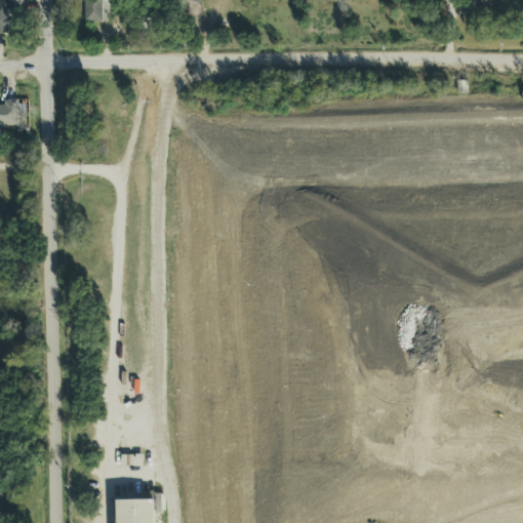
[(0,32),(11,32),(12,7),(7,7),(7,0),(0,0),(0,32)]
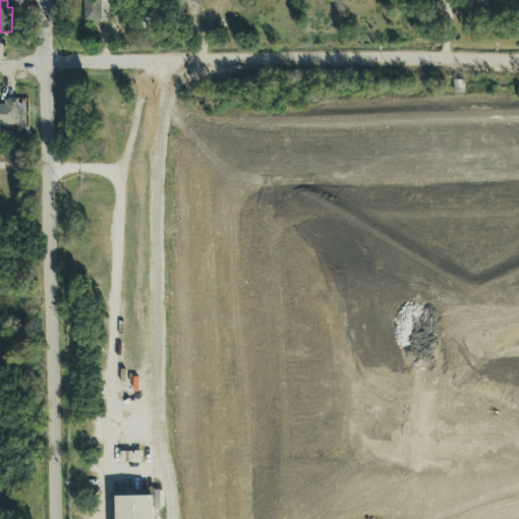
[(81,0),(81,19),(105,20),(105,0),(81,0)]
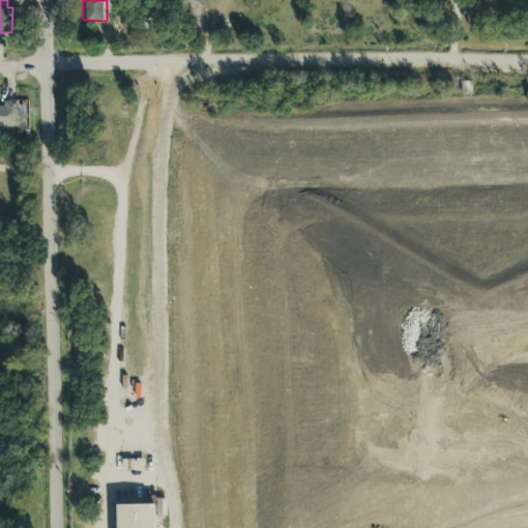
[(0,127),(16,127),(16,98),(3,98),(3,105),(0,105),(0,127)]
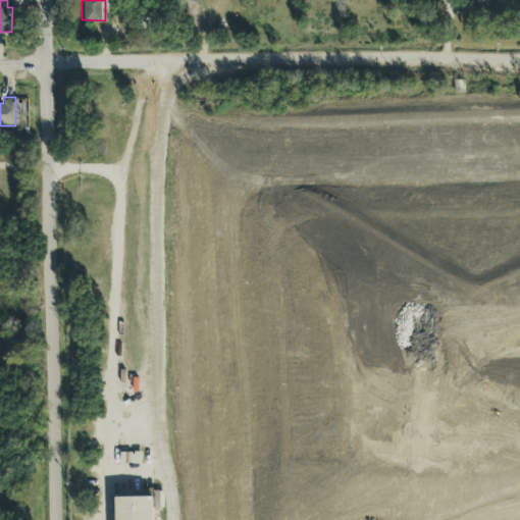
[(119,452),(119,462),(140,462),(140,452),(119,452)]
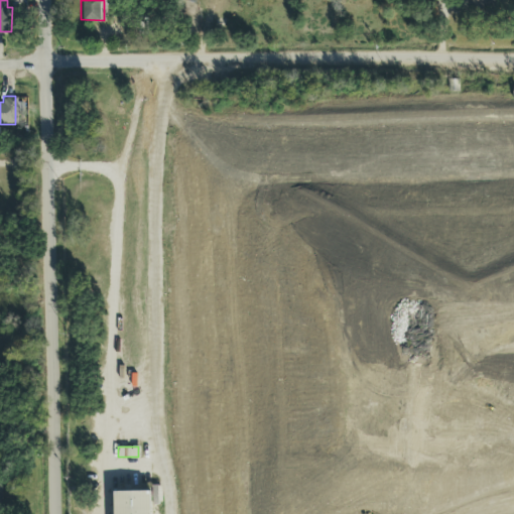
[(149,513),(149,490),(113,491),(113,513),(149,513)]
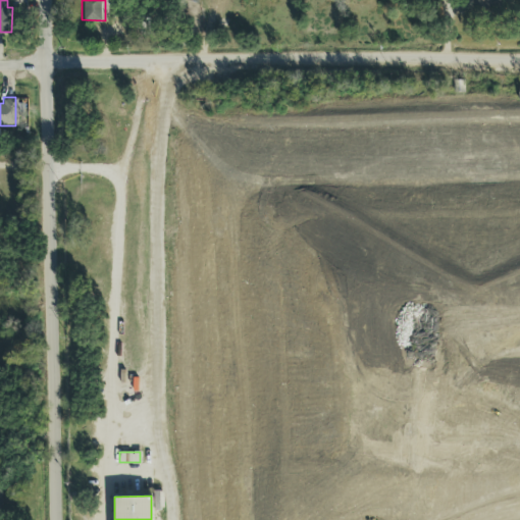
All buildings are outlined.
